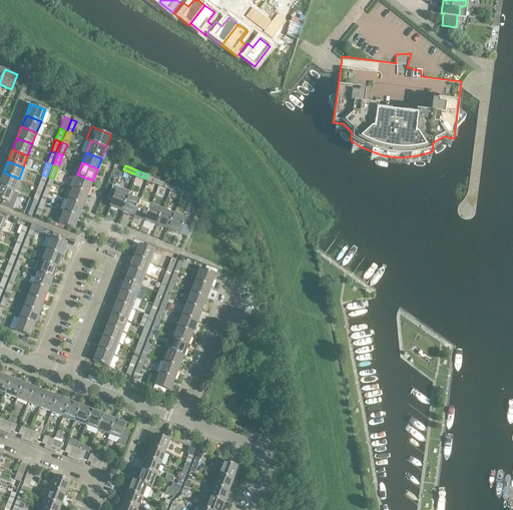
[(0,181),(0,184),(14,190),(19,178),(4,172),(0,181)]
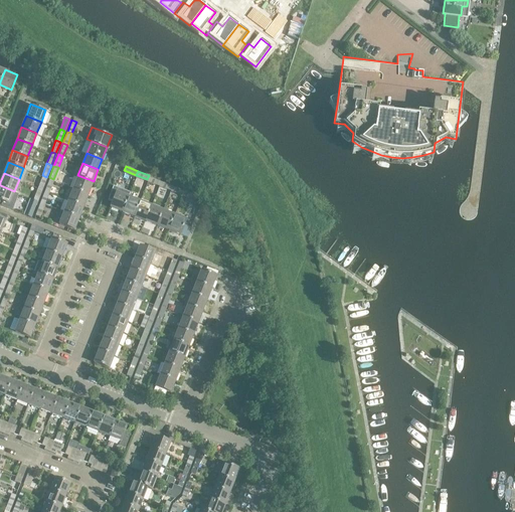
[(46,177),(42,175),(37,186),(42,188),(46,177)]
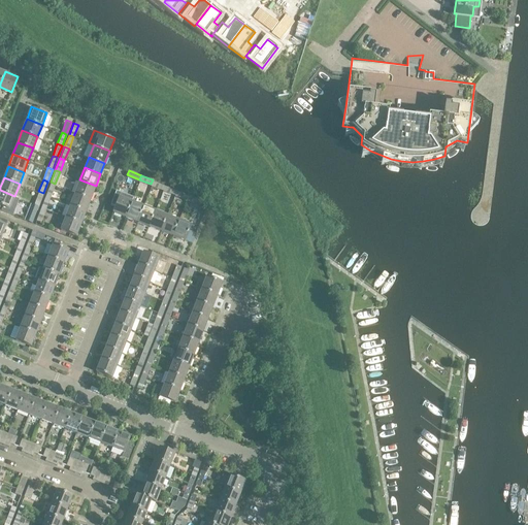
[(79,179),(75,192),(91,198),(96,186),(79,179)]
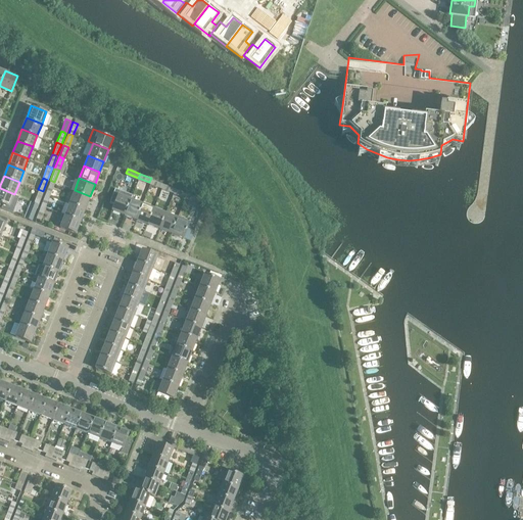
[(161,187),(162,182),(151,178),(149,182),(161,187)]
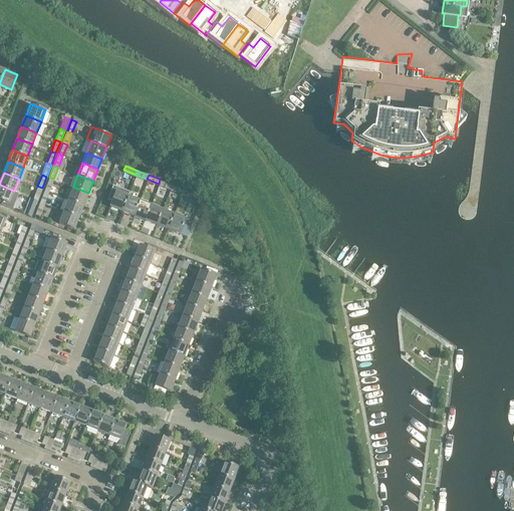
[(45,189),(49,190),(53,179),(49,177),(45,189)]
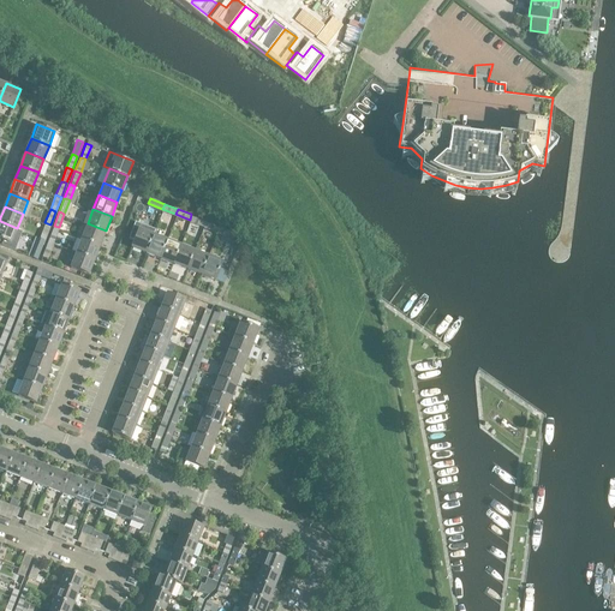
[(203,225),(206,220),(191,214),(190,220),(203,225)]
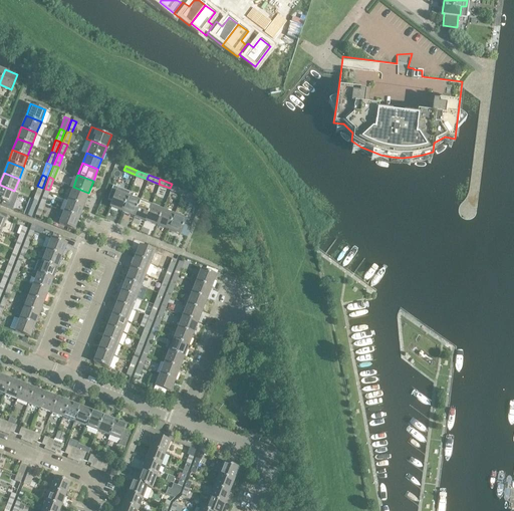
[(172,184),(170,188),(183,193),(184,189),(172,184)]
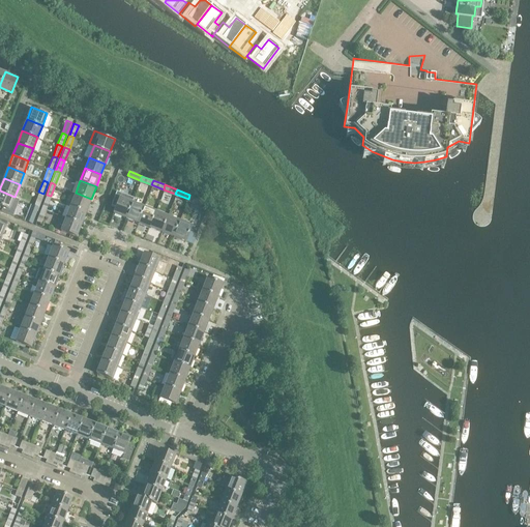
[(15,197),(0,191),(0,205),(9,209),(15,197)]
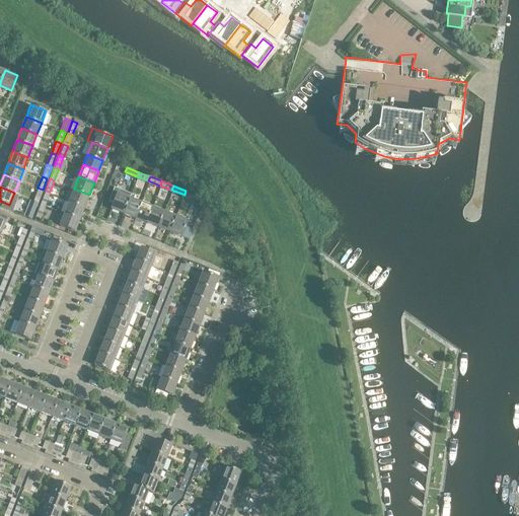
[(43,190),(38,188),(33,200),(38,202),(43,190)]
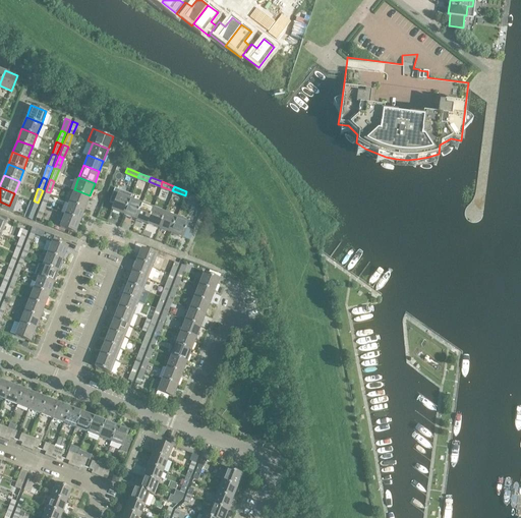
[(74,189),(69,200),(85,207),(90,195),(74,189)]
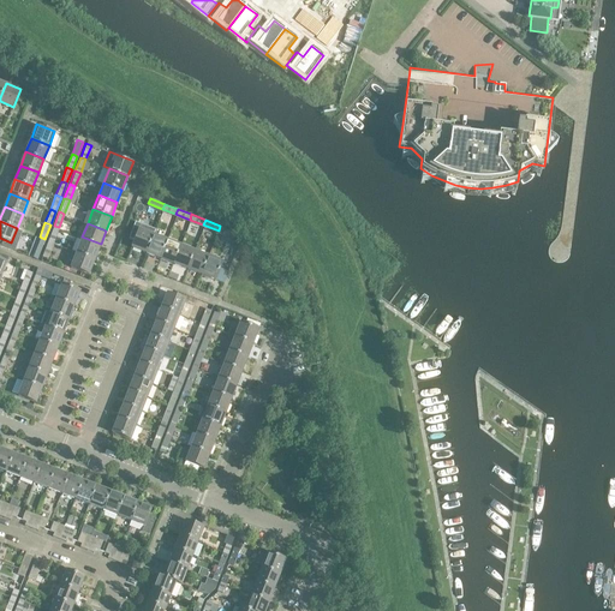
[(48,239),(53,241),(59,227),(54,226),(48,239)]
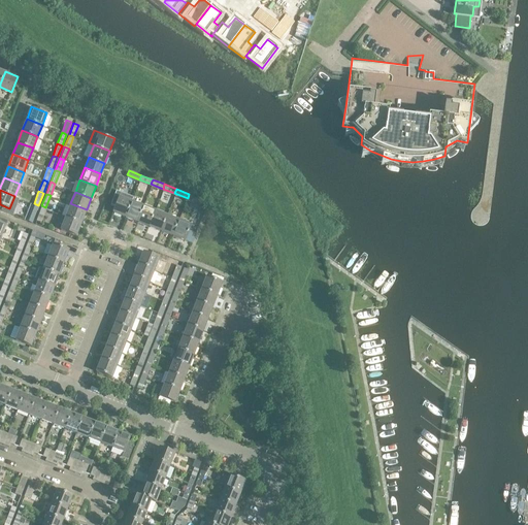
[(199,203),(200,198),(189,194),(188,198),(199,203)]
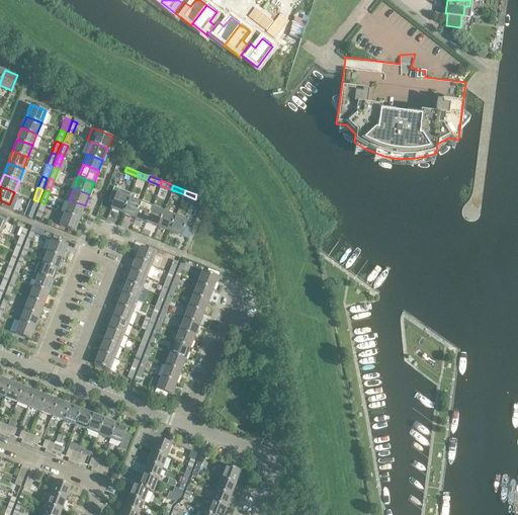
[(111,207),(123,211),(130,196),(117,192),(111,207)]
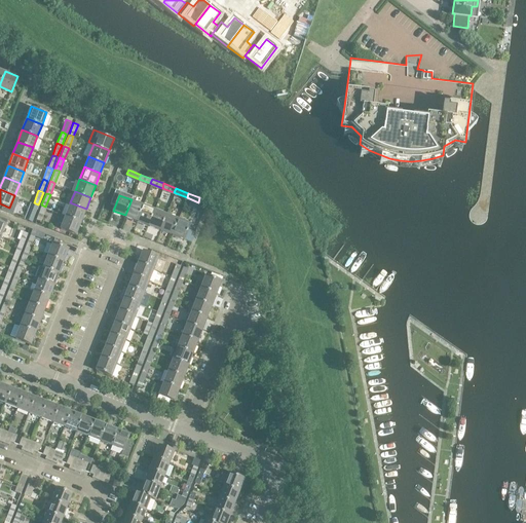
[(125,215),(138,220),(144,204),(132,199),(125,215)]
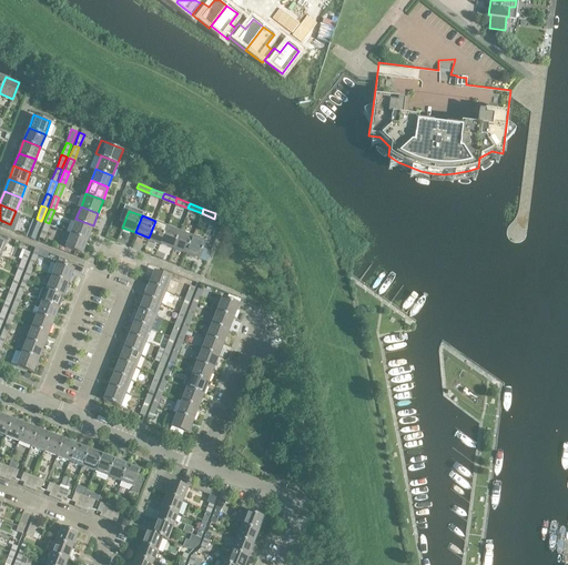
[(41,221),(37,219),(31,232),(36,234),(41,221)]
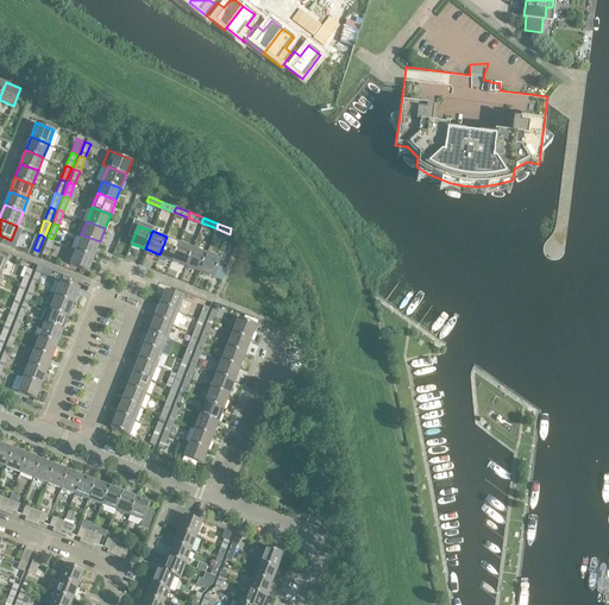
[(94,254),(100,241),(81,234),(76,247),(94,254)]
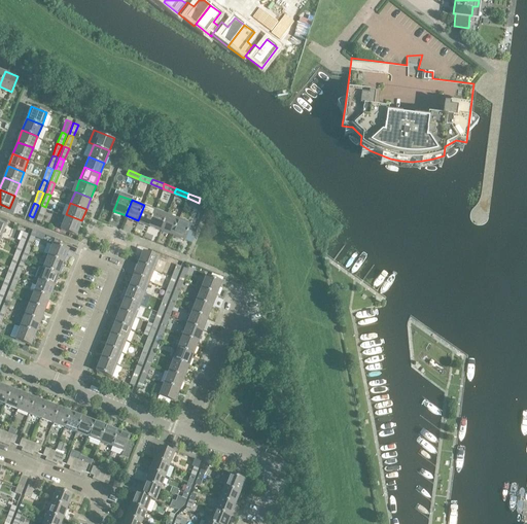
[(45,207),(41,205),(36,217),(41,219),(45,207)]
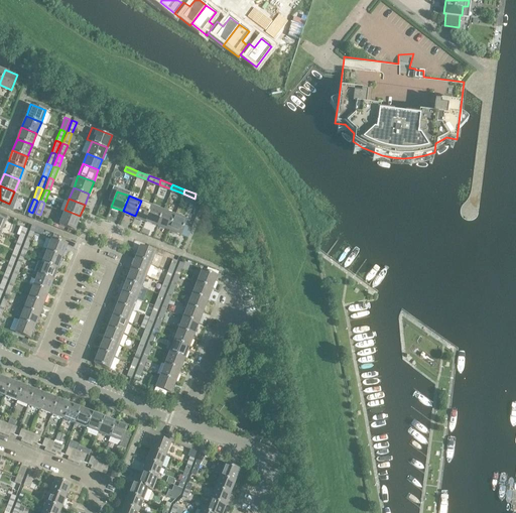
[(135,216),(146,220),(152,205),(141,201),(135,216)]
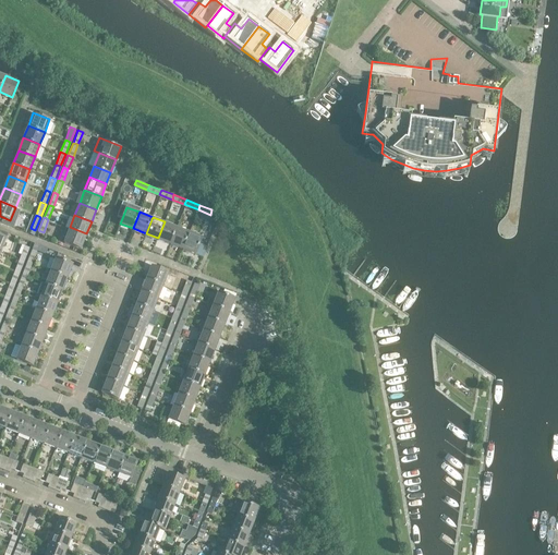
[(158,238),(171,243),(178,227),(165,221),(158,238)]
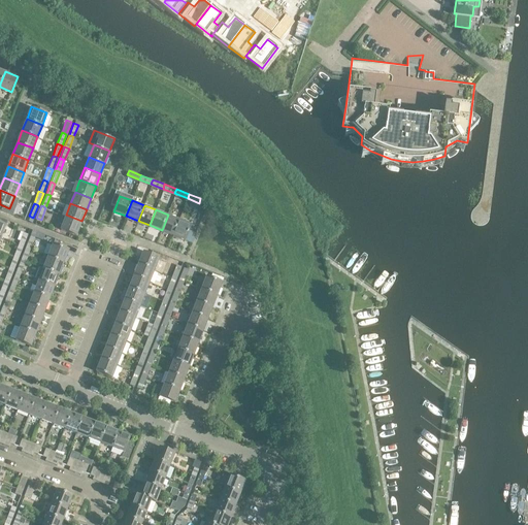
[(81,221),(66,215),(61,228),(76,234),(81,221)]
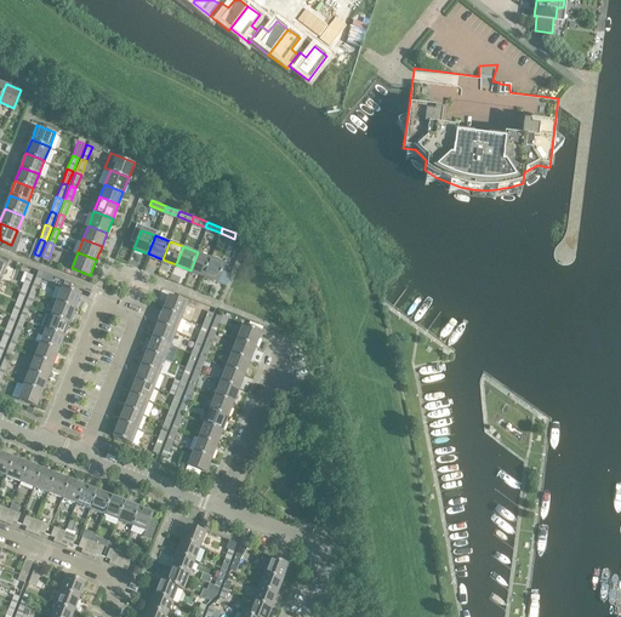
[(191,270),(204,275),(211,257),(198,252),(191,270)]
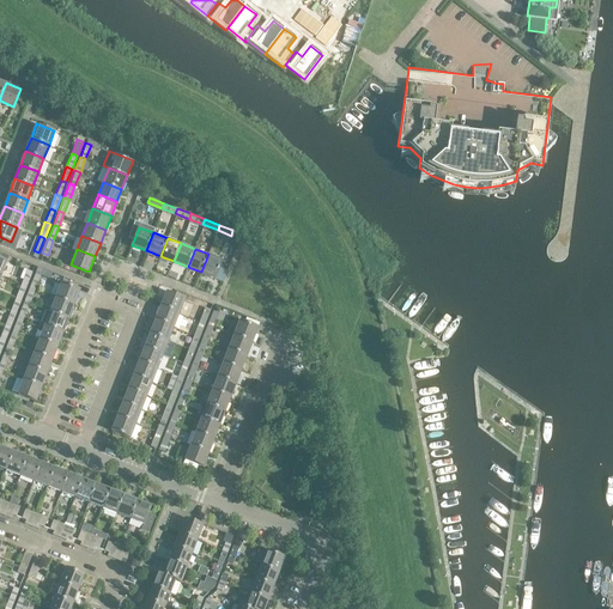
[(223,260),(208,254),(201,272),(216,278),(223,260)]
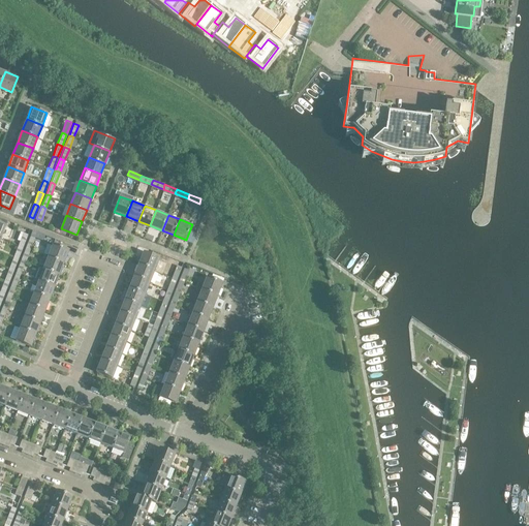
[(18,244),(23,246),(28,233),(23,230),(18,244)]
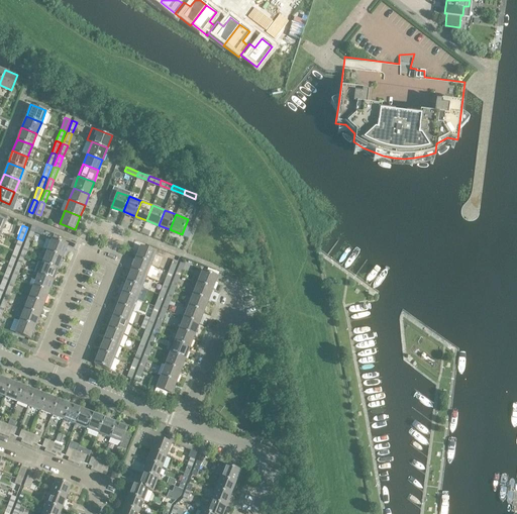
[(24,241),(29,242),(34,230),(29,228),(24,241)]
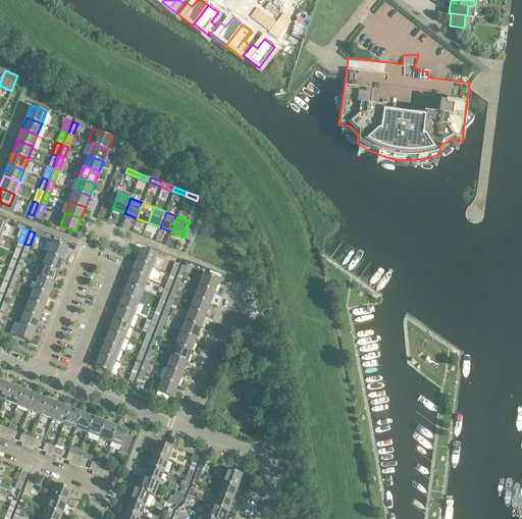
[(68,250),(73,251),(76,242),(67,238),(65,243),(70,245),(68,250)]
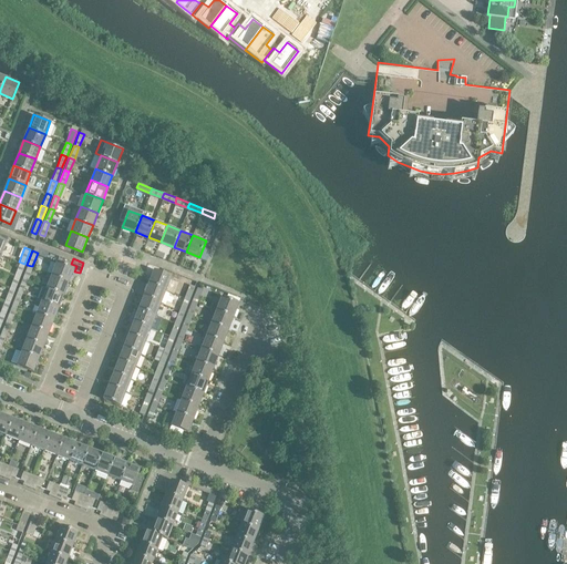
[(52,274),(69,280),(74,267),(57,260),(52,274)]
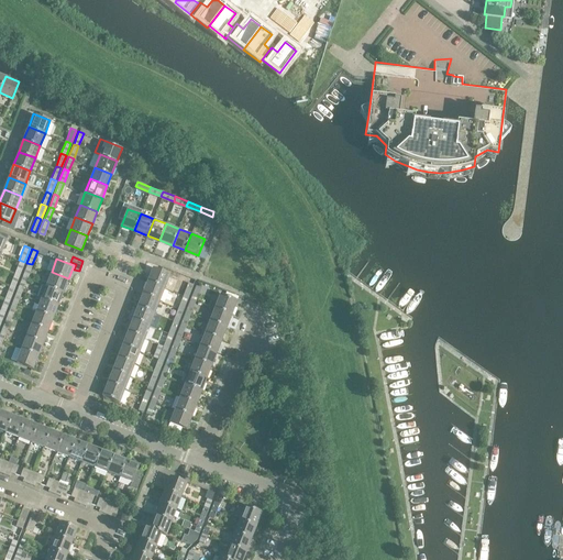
[(24,262),(19,260),(14,272),(19,274),(24,262)]
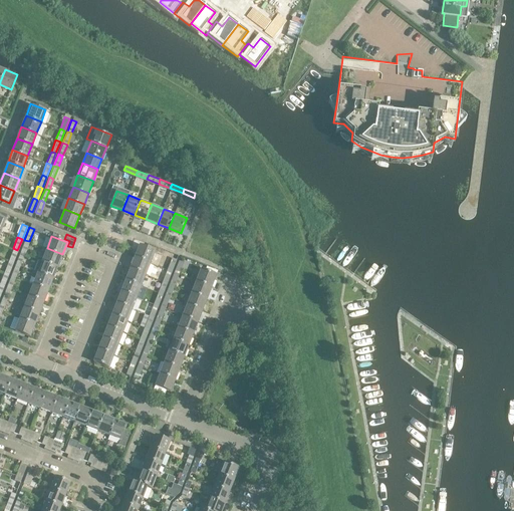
[(20,251),(24,253),(29,241),(24,240),(20,251)]
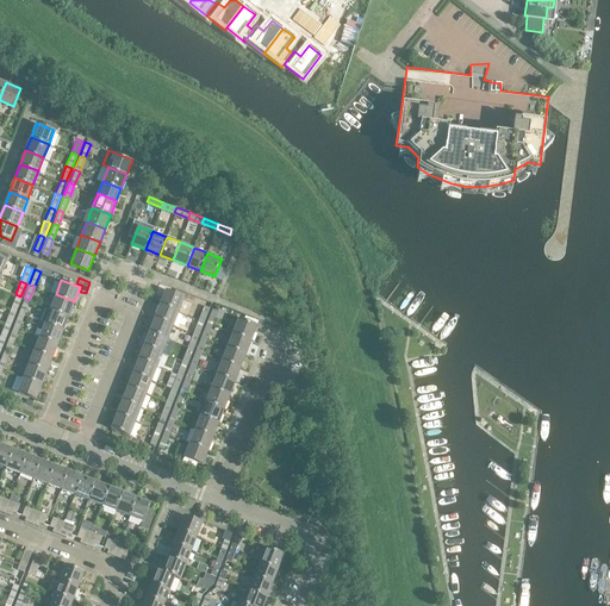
[(160,304),(178,310),(184,295),(166,289),(160,304)]
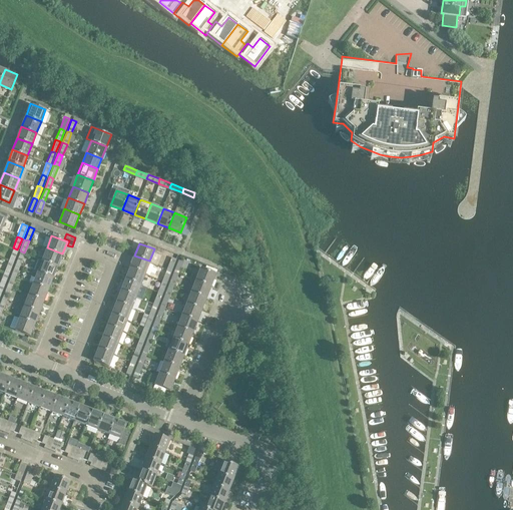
[(8,260),(13,261),(17,249),(13,247),(8,260)]
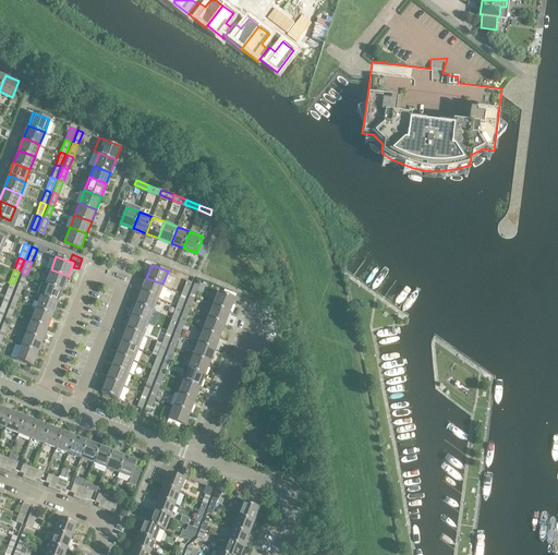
[(46,281),(63,288),(68,276),(51,269),(46,281)]
